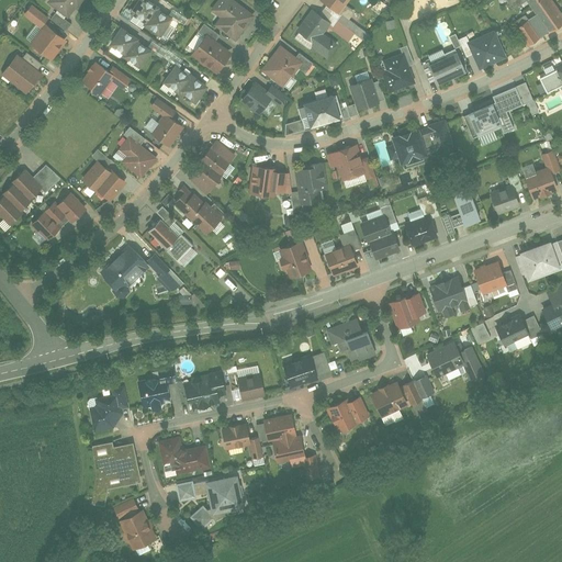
[(88,0),(48,0),(47,2),(68,19),(75,11),(78,13),(88,0)]
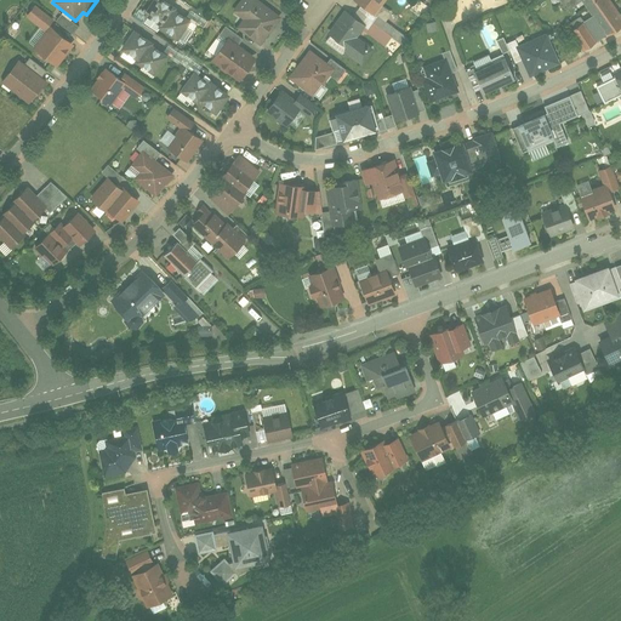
[(175,6),(165,0),(152,0),(143,15),(161,27),(174,7),(175,6)]
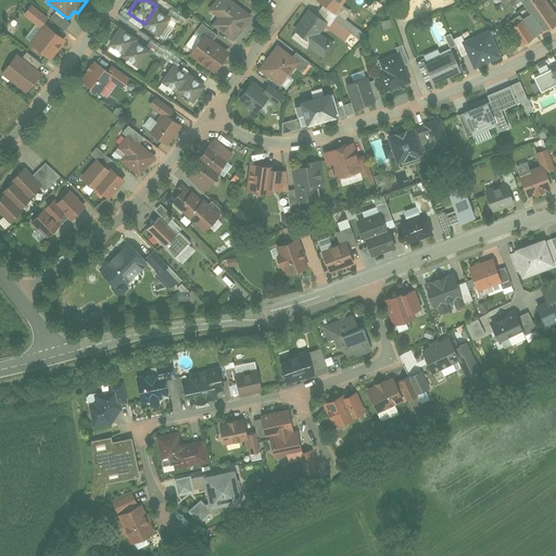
[(254,15),(232,0),(216,0),(210,11),(218,17),(213,25),(236,41),(254,15)]
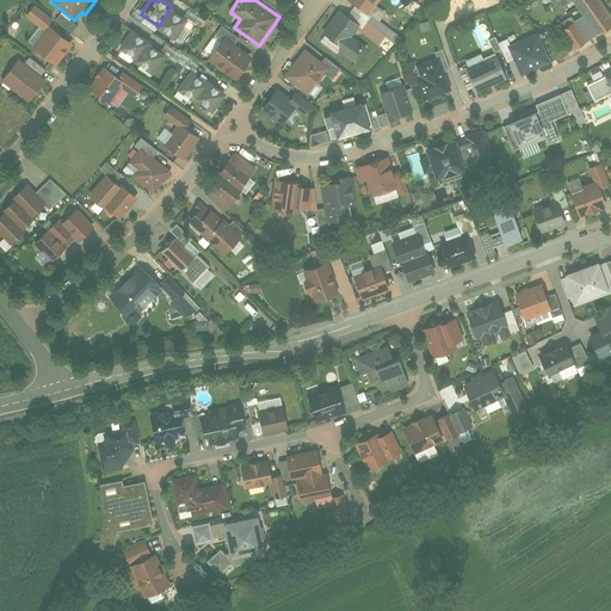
[(351,0),(371,14),(381,0),(351,0)]
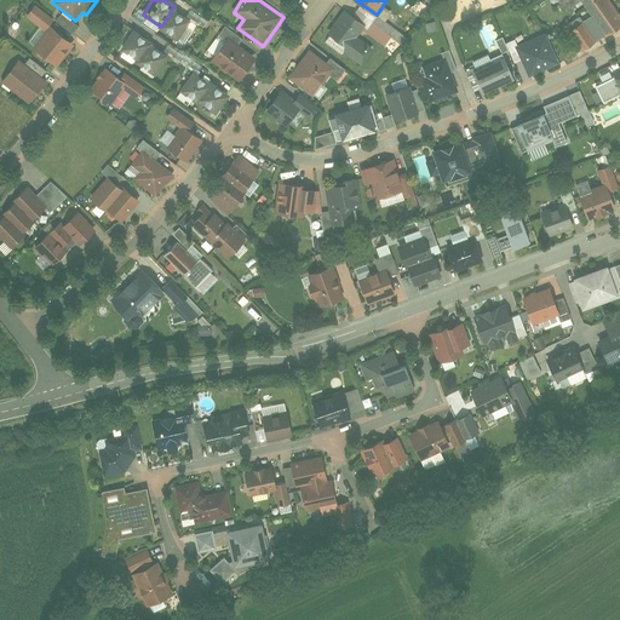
[(619,27),(619,21),(607,0),(579,0),(603,38),(619,27)]
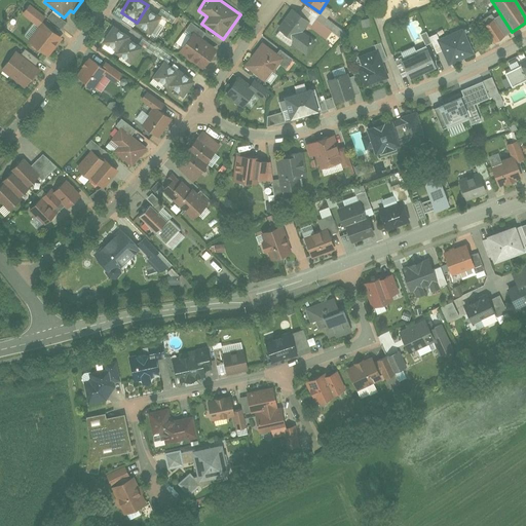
[(162,16),(147,6),(137,23),(136,25),(151,34),(162,16)]
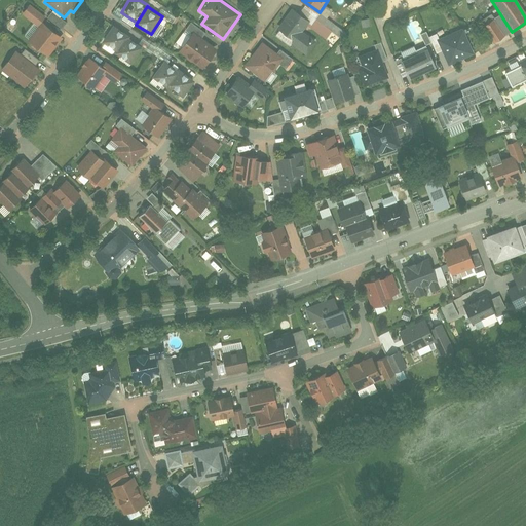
[(292,11),(278,29),(293,39),(290,43),(307,57),(317,42),(301,30),(307,23),(292,11)]
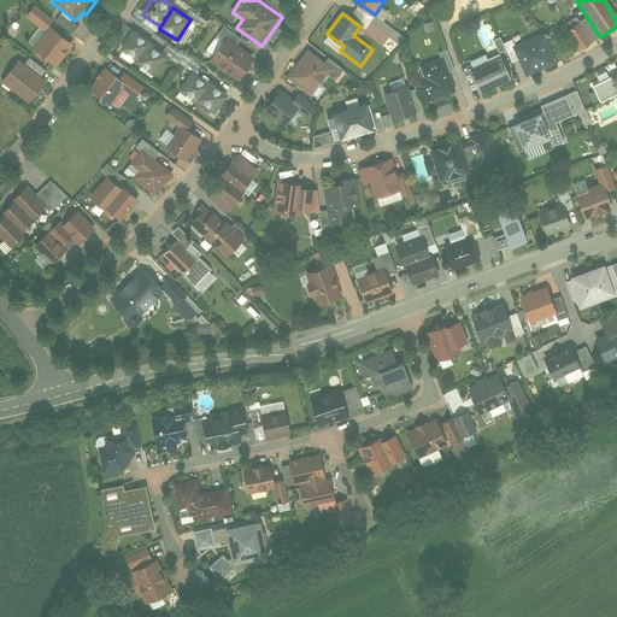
[(580,23),(566,33),(579,52),(593,42),(580,23)]
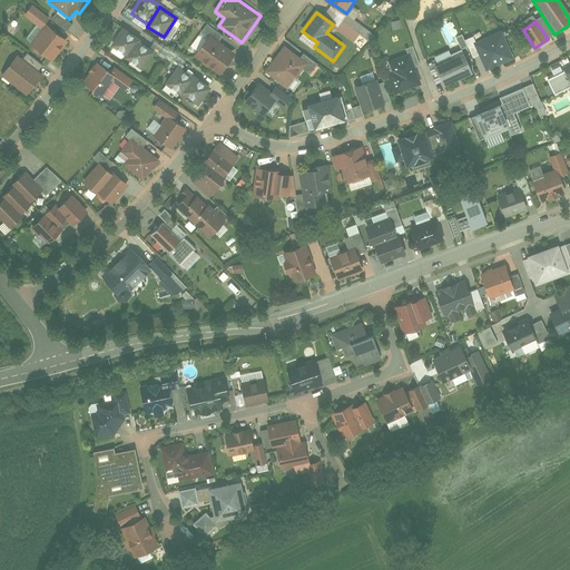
[(48,25),(30,45),(50,61),(68,41),(48,25)]
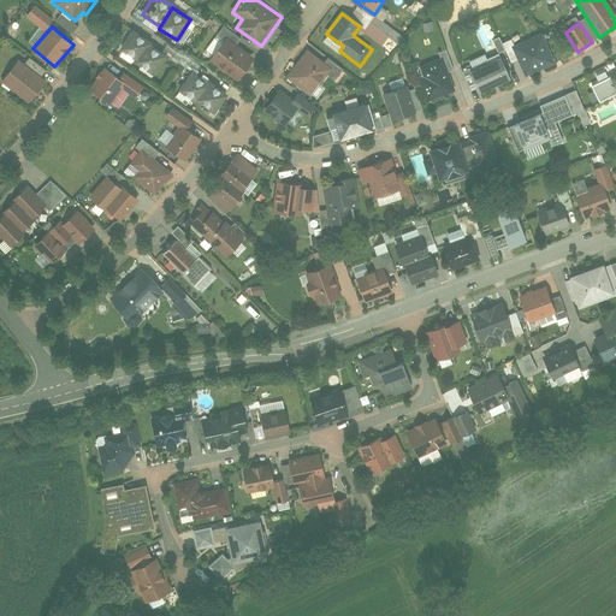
[(373,28),(368,36),(383,45),(389,36),(373,28)]
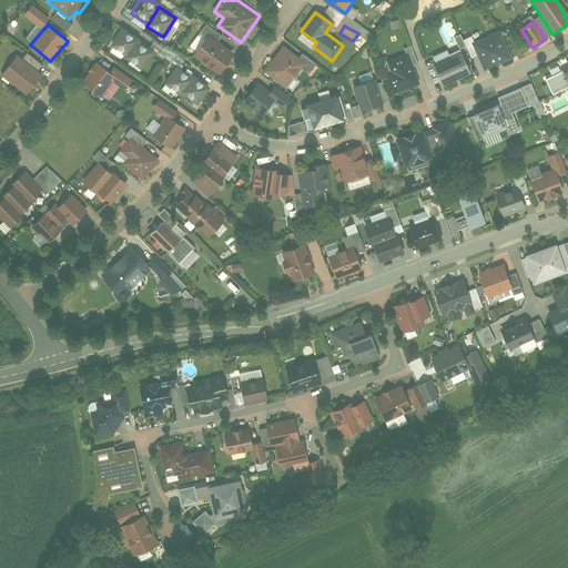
[(139,38),(122,27),(110,46),(127,57),(138,40),(139,38)]
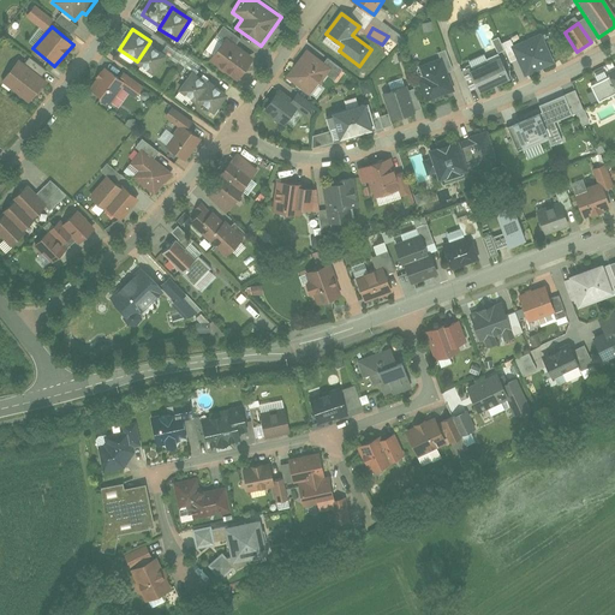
[(555,60),(542,33),(513,47),(526,75),(555,60)]
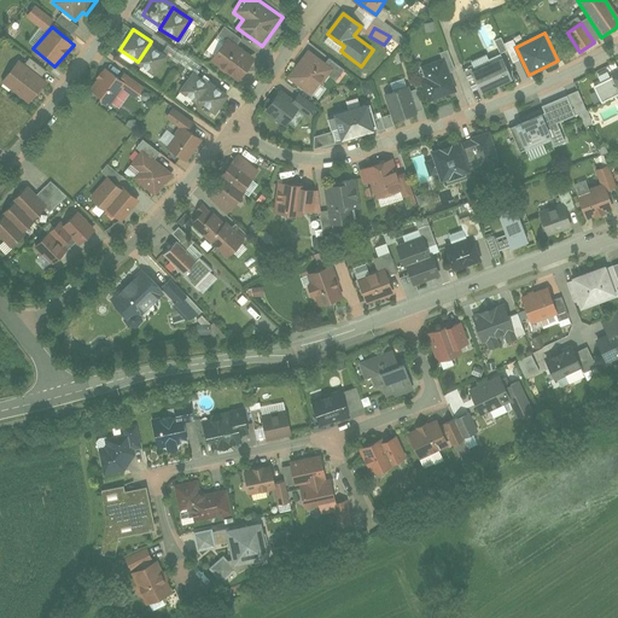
[(210,63),(238,82),(245,71),(245,66),(254,56),(228,39),(210,63)]
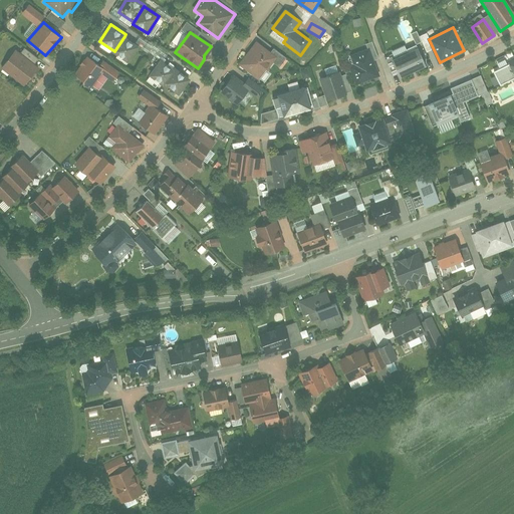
[(140,45),(124,36),(114,51),(113,53),(129,63),(140,45)]
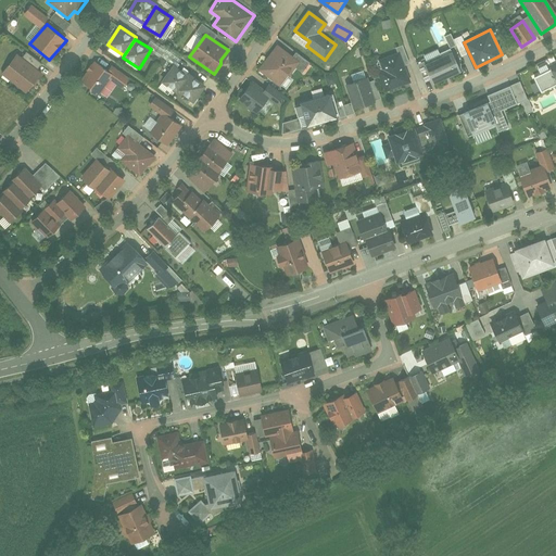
[(276,46),(258,70),(281,87),(300,63),(276,46)]
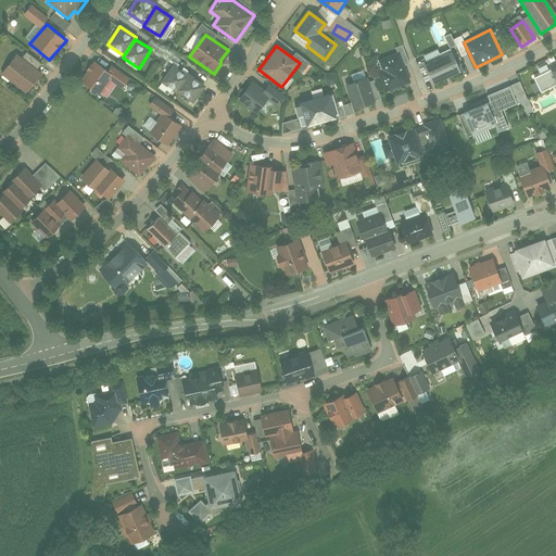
[(378,72),(386,93),(413,83),(402,52),(380,60),(383,70),(378,72)]
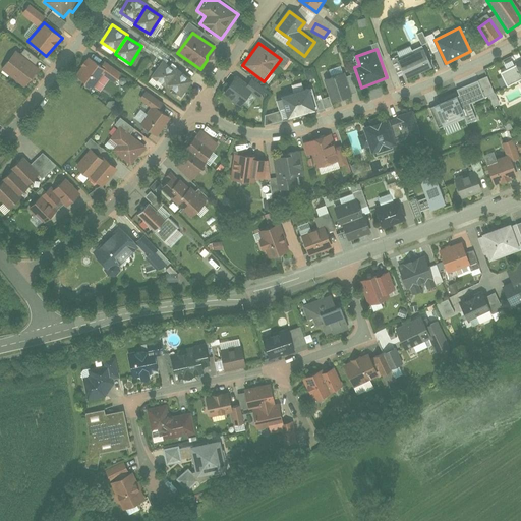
[(398,60),(406,78),(432,67),(423,49),(398,60)]
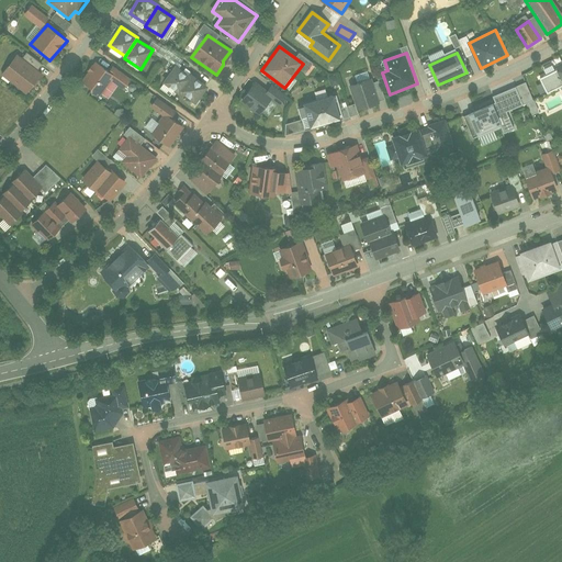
[(1,75),(24,92),(32,83),(34,85),(42,75),(17,55),(1,75)]
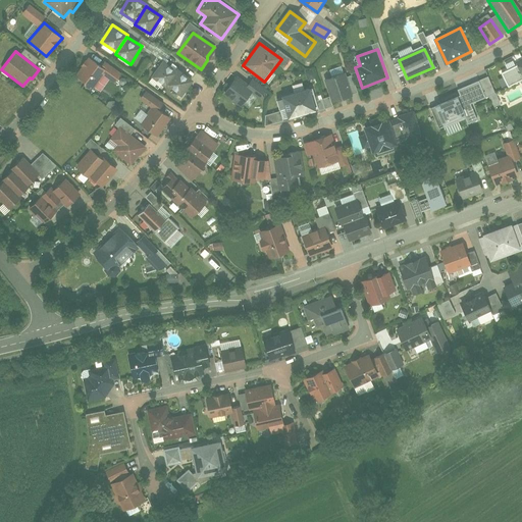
[(107,70),(90,57),(74,75),(84,84),(83,85),(84,88),(88,91),(91,91),(107,70)]
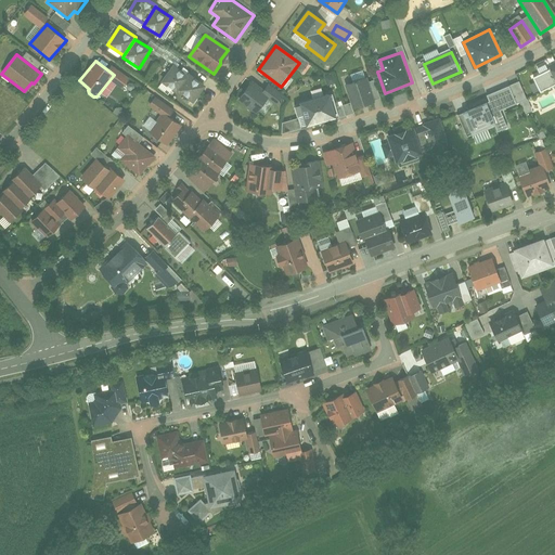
[(188,76),(171,65),(159,84),(176,94),(177,92),(188,76)]
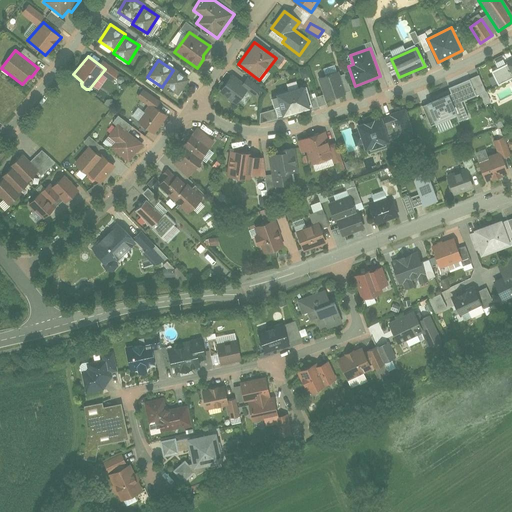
[(189,78),(174,68),(173,70),(163,85),(178,95),(189,78)]
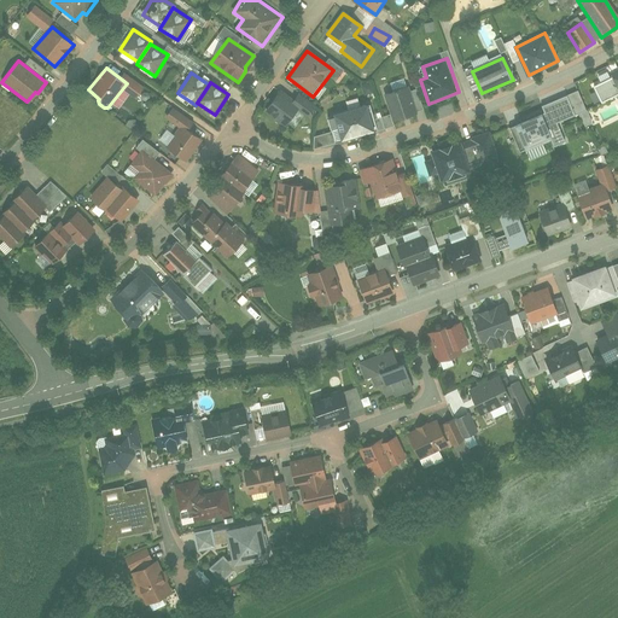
[(384,93),(394,123),(419,115),(409,86),(384,93)]
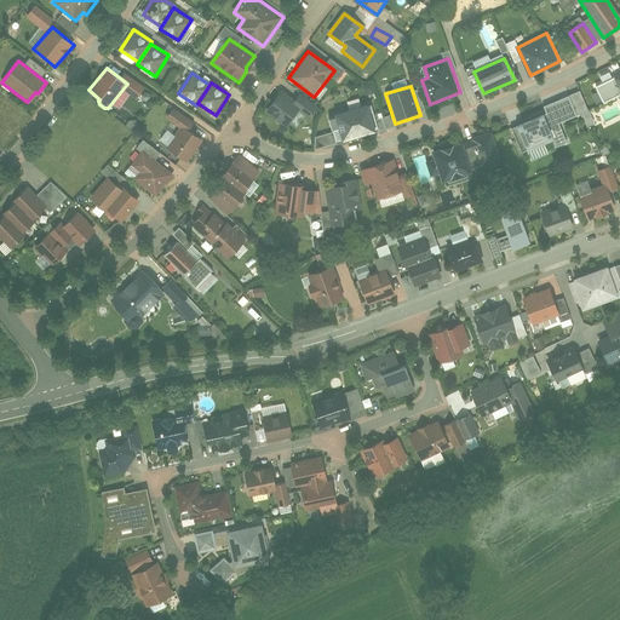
[(282,92),(268,113),(275,119),(276,124),(282,127),(298,127),(308,114),(310,116),(317,108),(299,95),(294,101),(282,92)]
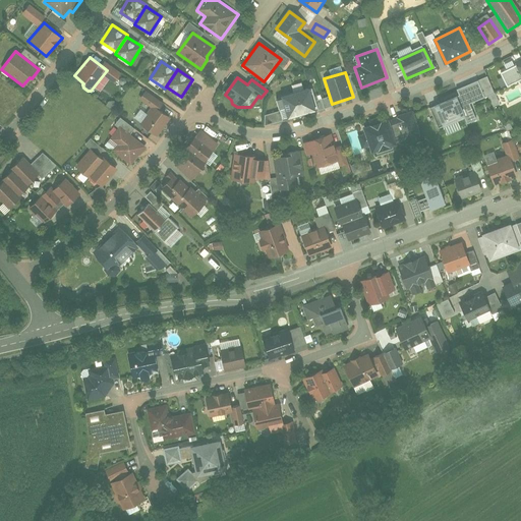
[(6,105),(11,99),(0,89),(0,113),(2,115),(9,108),(6,105)]
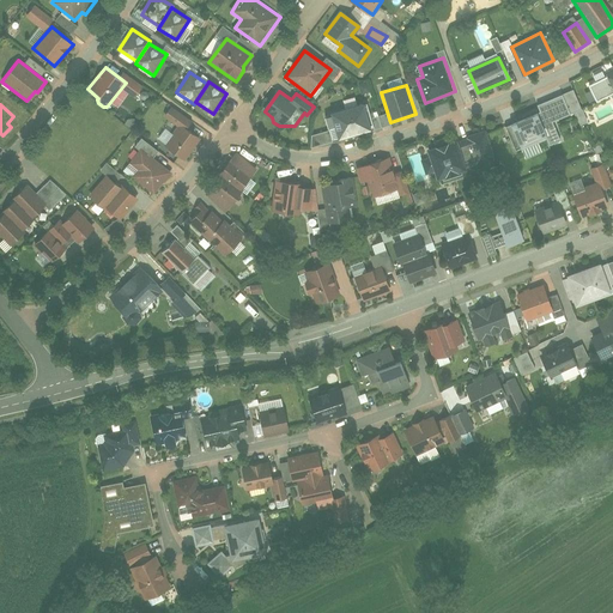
[(368,132),(374,131),(366,104),(331,114),(338,140),(346,138),(359,134),(368,132)]
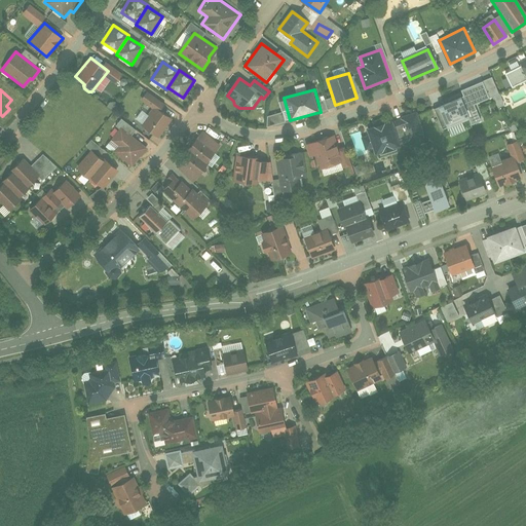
[(470,95),(438,107),(447,128),(468,119),(471,124),(481,120),(470,95)]
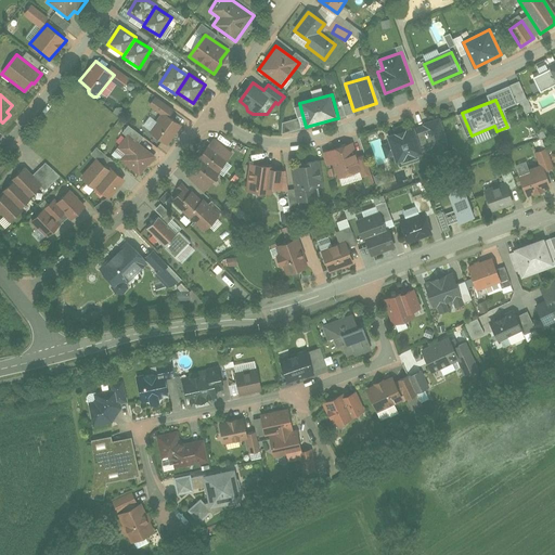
[(164,113),(150,133),(167,146),(182,126),(164,113)]
